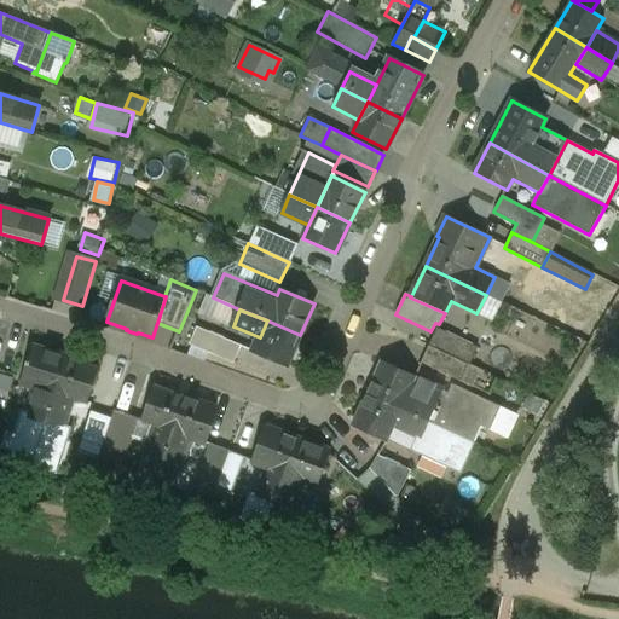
[(300,335),(267,320),(260,337),(255,352),(288,365),(300,335)]
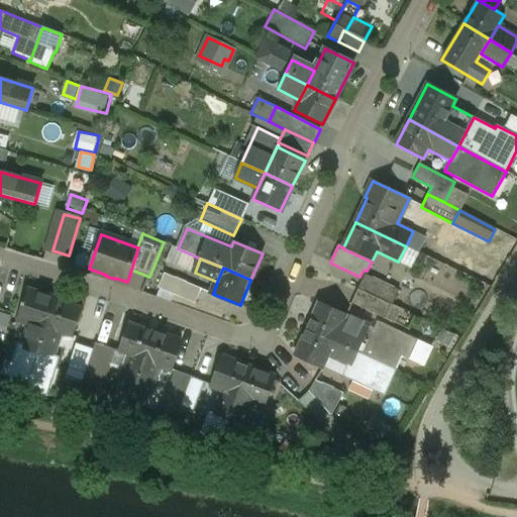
[(204,289),(167,273),(160,288),(197,304),(204,289)]
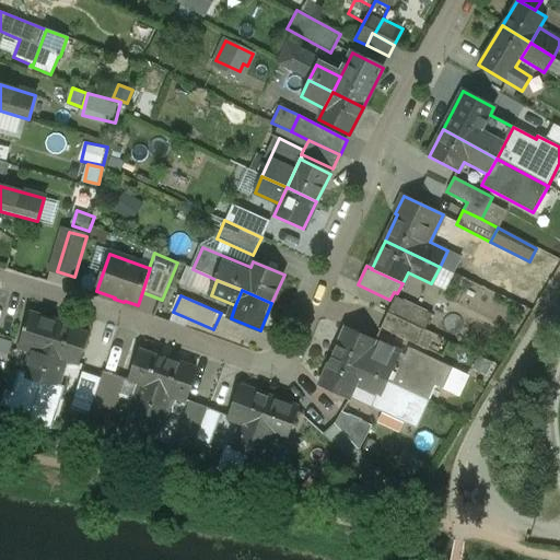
[(432,315),(395,298),(387,313),(424,330),(432,315)]
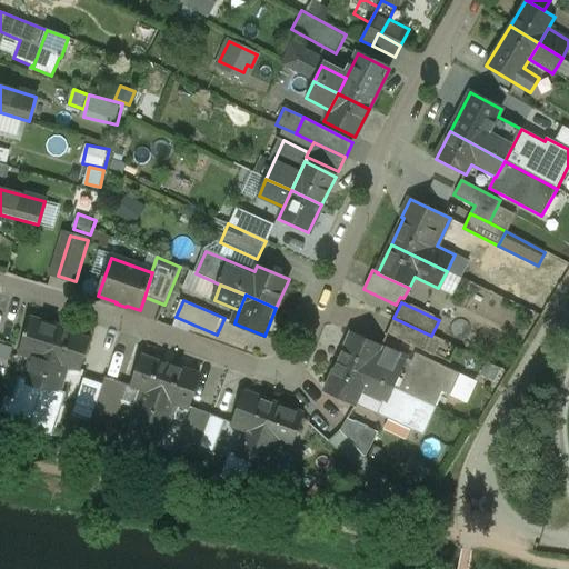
[(431,336),(393,318),(387,333),(425,351),(431,336)]
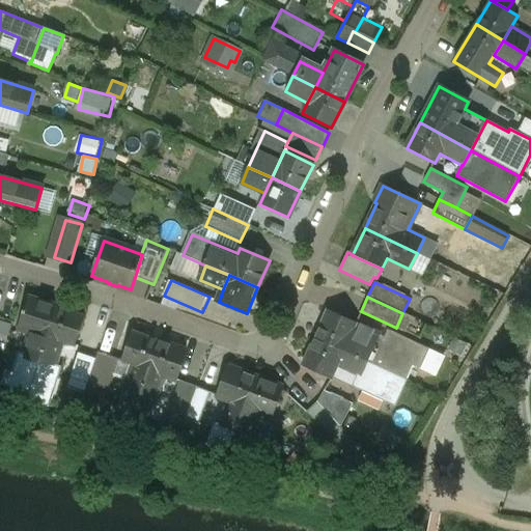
[(57,307),(29,298),(20,329),(31,333),(31,332),(47,337),(57,307)]
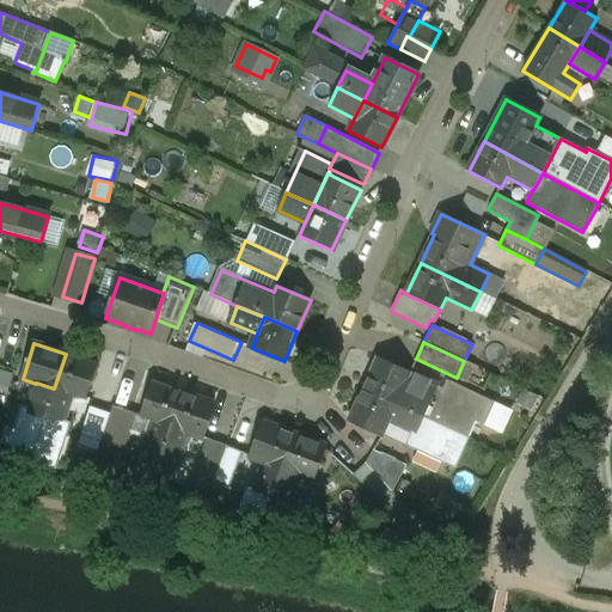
[(97,365),(66,354),(54,389),(46,416),(35,452),(32,460),(56,469),(71,423),(65,421),(73,395),(86,398),(97,365)]
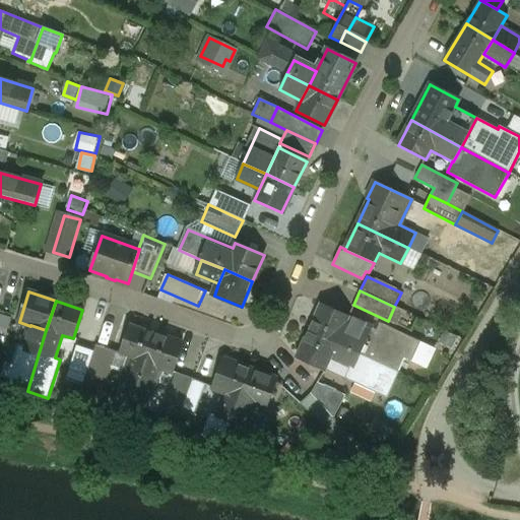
[(348,319),(320,306),(309,331),(336,344),(348,319)]
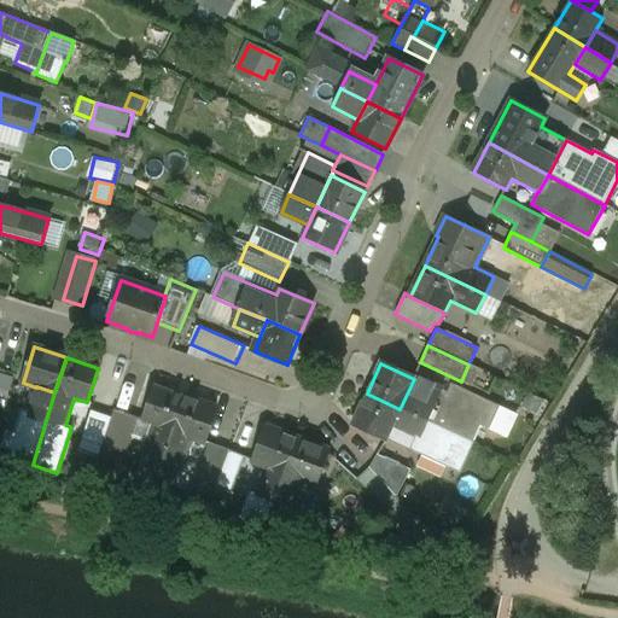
[(442,390),(415,378),(414,379),(400,409),(427,421),(442,390)]
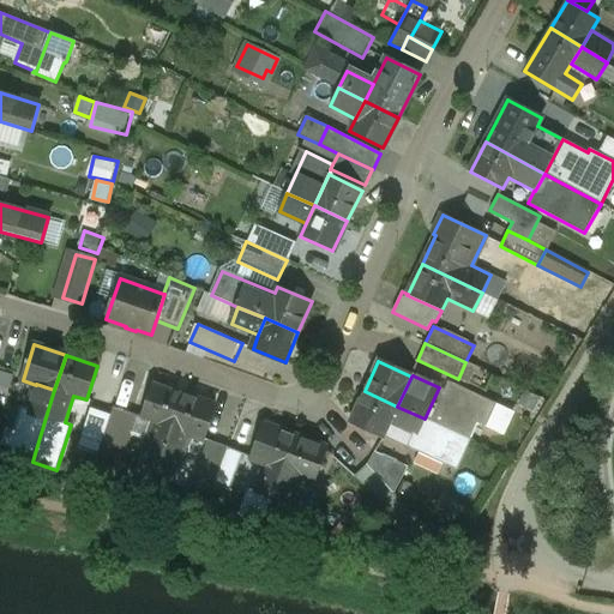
[(497,404),(449,381),(444,390),(439,387),(425,419),(469,439),(476,422),(486,427),(497,404)]
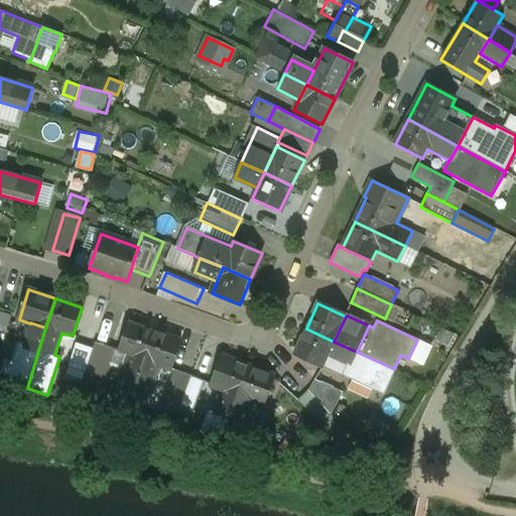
[(45,328),(30,323),(30,324),(23,345),(24,345),(23,346),(38,351),(45,328)]
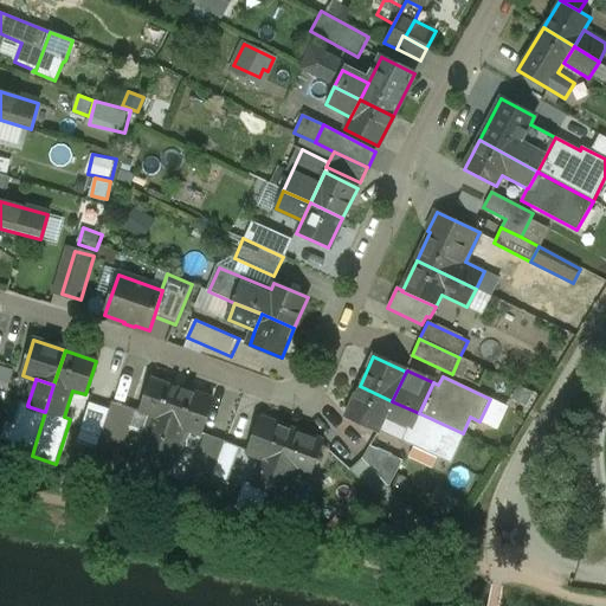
[(181,389),(150,379),(139,413),(152,418),(169,424),(181,389)]
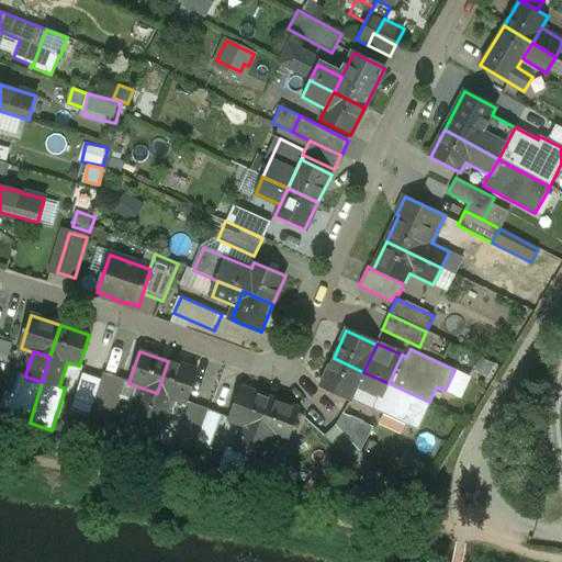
[(363,372),(334,358),(321,385),(351,400),(357,388),(363,372)]
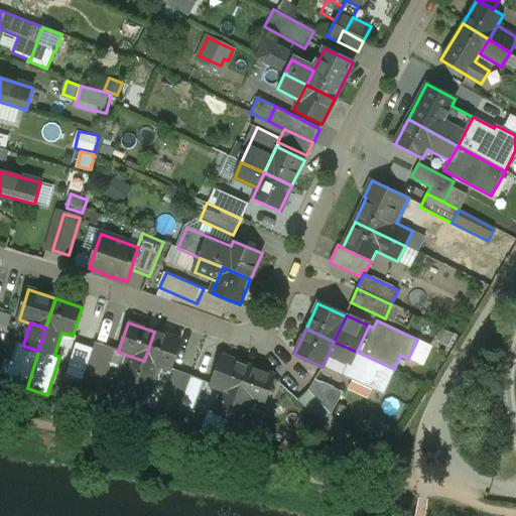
[(168,337),(154,332),(144,361),(159,366),(170,370),(180,341),(168,337)]
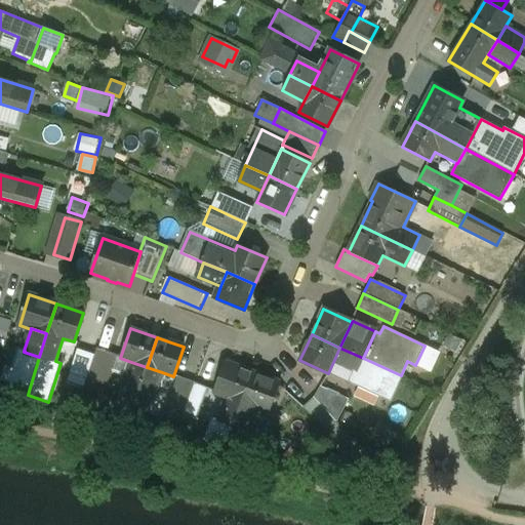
[(94,355),(86,378),(105,384),(115,354),(96,348),(94,355)]
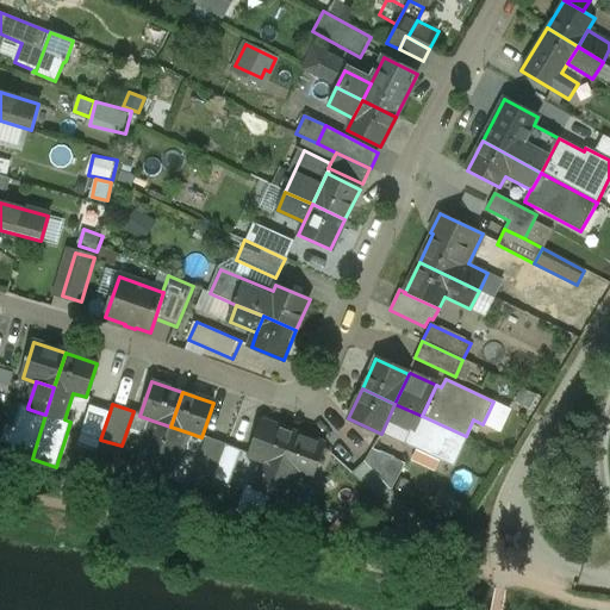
[(422,416),(394,404),(387,421),(411,433),(414,434),(422,416)]
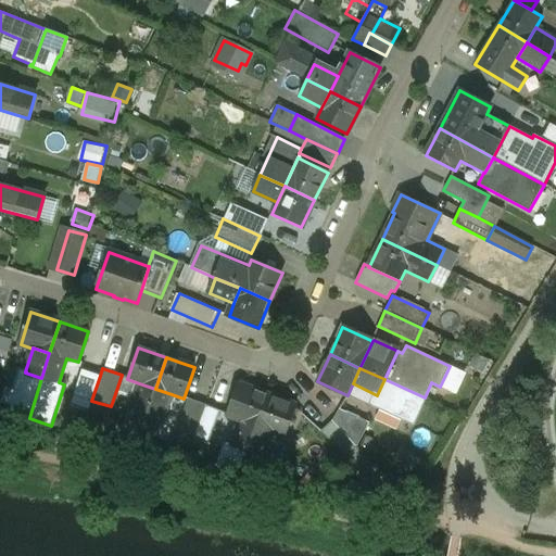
[(25,371),(19,369),(12,391),(5,389),(1,403),(32,411),(41,378),(25,373),(26,371),(25,371)]
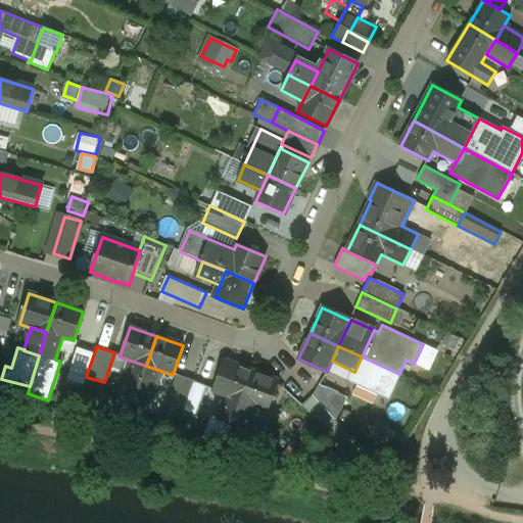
[(94,353),(77,347),(69,371),(86,377),(94,353)]
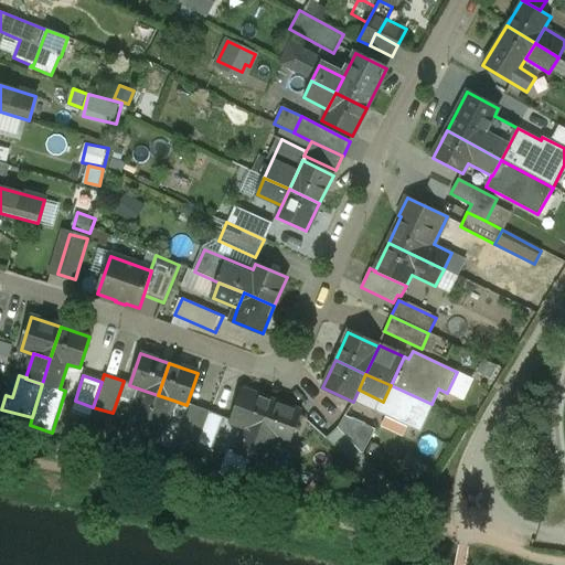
[(432,404),(391,385),(383,402),(381,401),(377,409),(419,429),(432,404)]
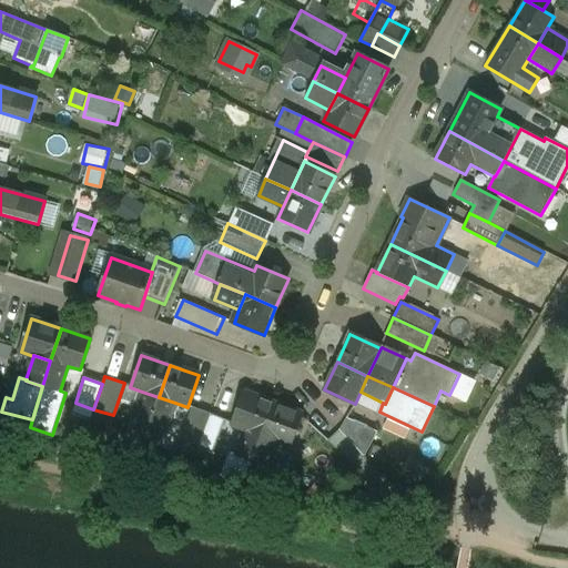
[(159,397),(142,392),(132,417),(149,423),(159,397)]
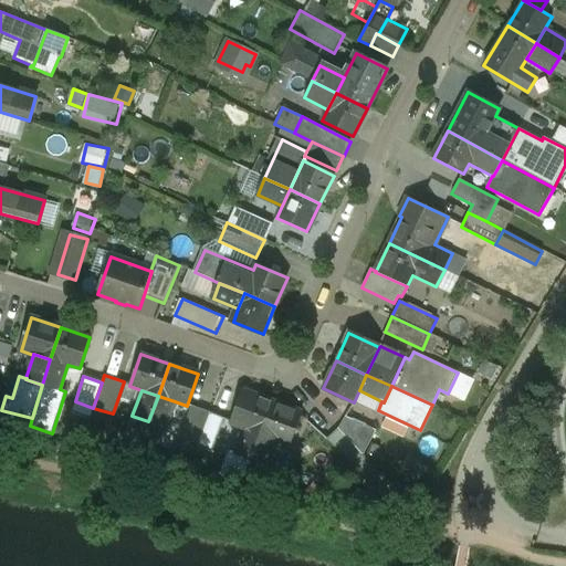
[(272,402),(242,391),(231,423),(243,428),(260,433),(272,402)]
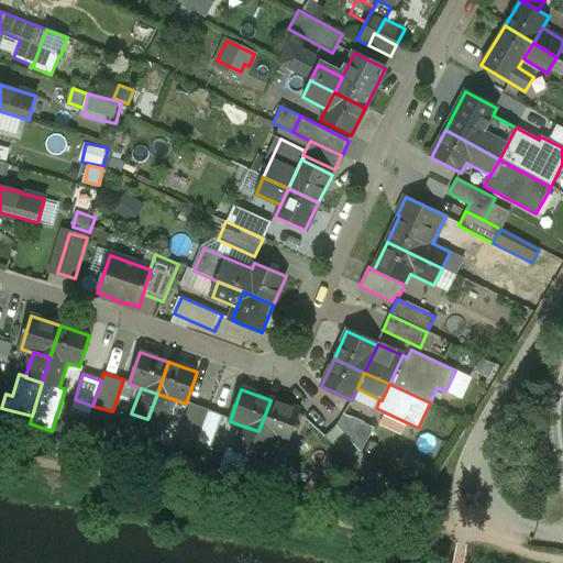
[(174,399),(157,394),(147,419),(164,426),(174,399)]
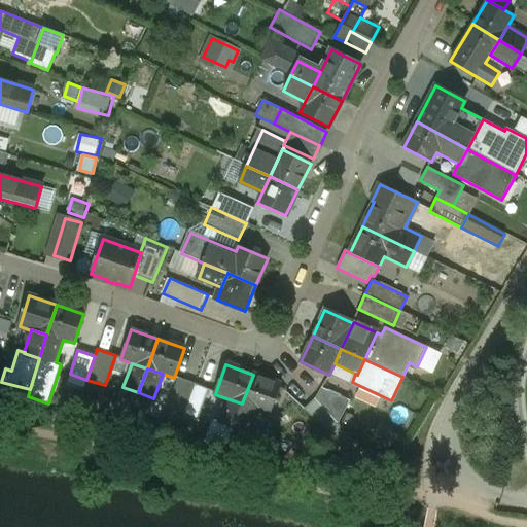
[(280,384),(253,375),(242,403),(257,410),(269,414),(280,384)]
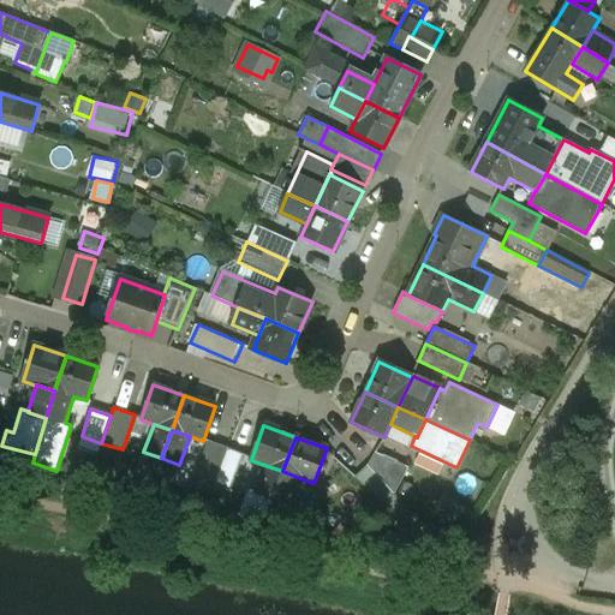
[(31,455),(17,452),(12,465),(27,470),(31,455)]
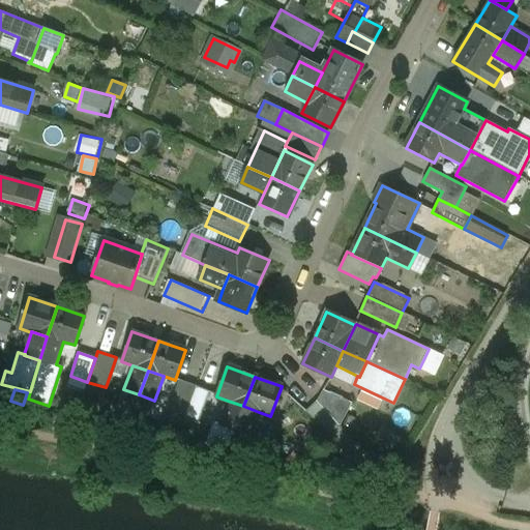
[(352,403),(323,389),(317,402),(340,425),(352,403)]
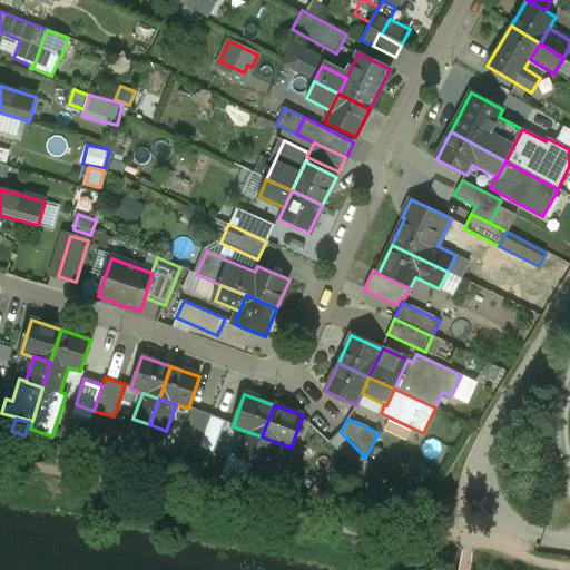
[(245,431),(236,457),(246,460),(253,462),(262,436),(245,431)]
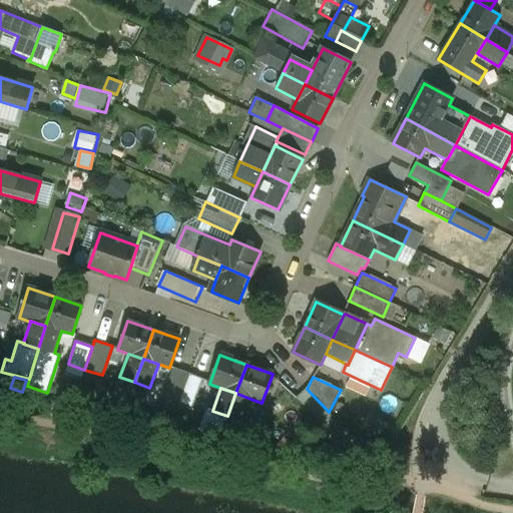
[(250,399),(235,393),(227,416),(242,422),(250,399)]
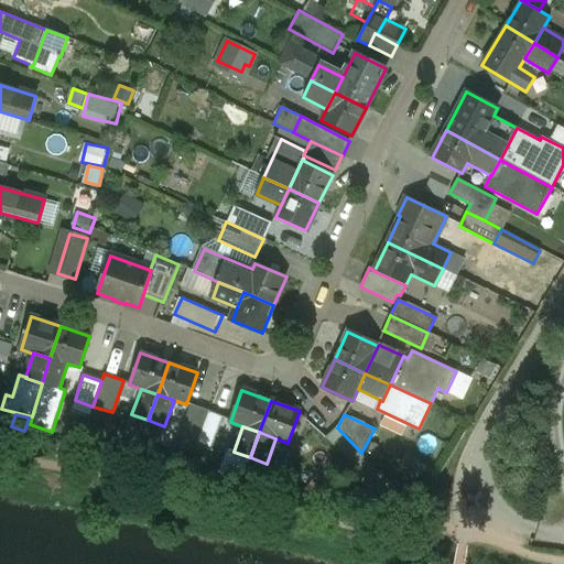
[(250,457),(243,455),(239,465),(247,467),(250,457)]
